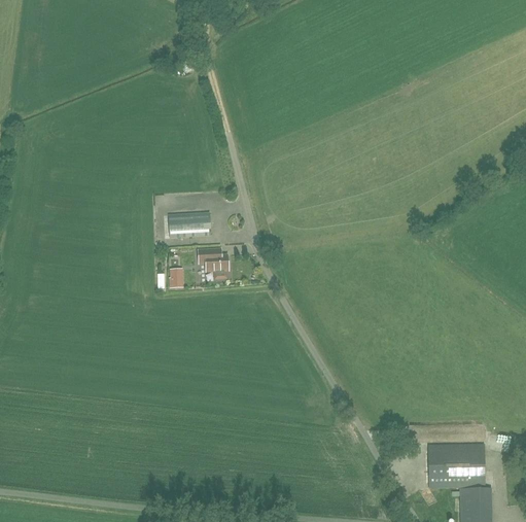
[(169,234),(210,232),(209,209),(168,211),(169,234)]
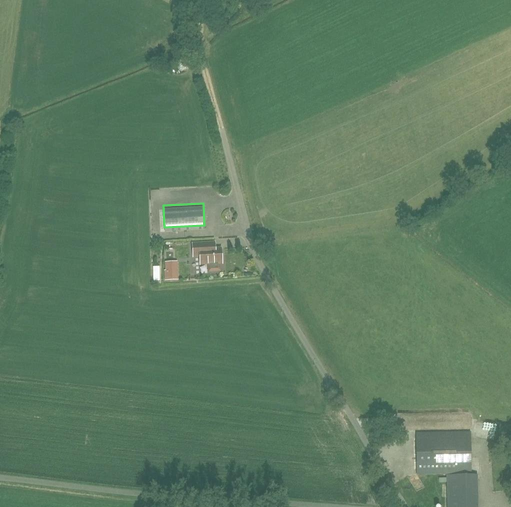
[(214,244),(214,238),(192,239),(192,252),(199,251),(199,260),(207,259),(208,265),(209,267),(217,266),(219,265),(219,259),(221,259),(220,244),(214,244)]
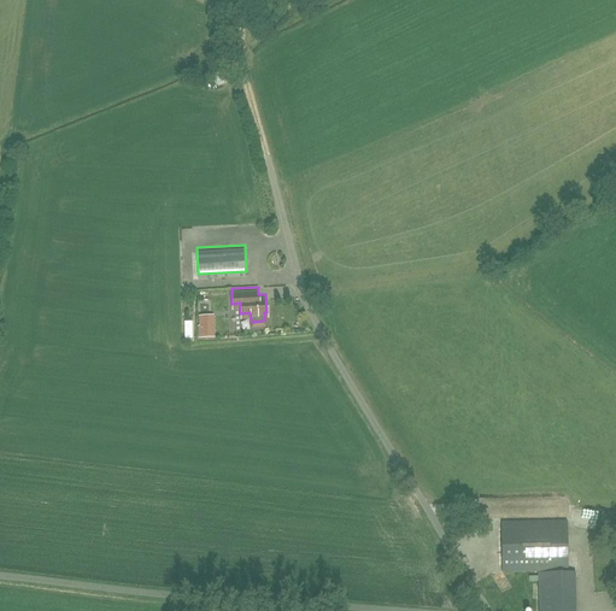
[(200,333),(212,332),(212,321),(199,322),(200,333)]
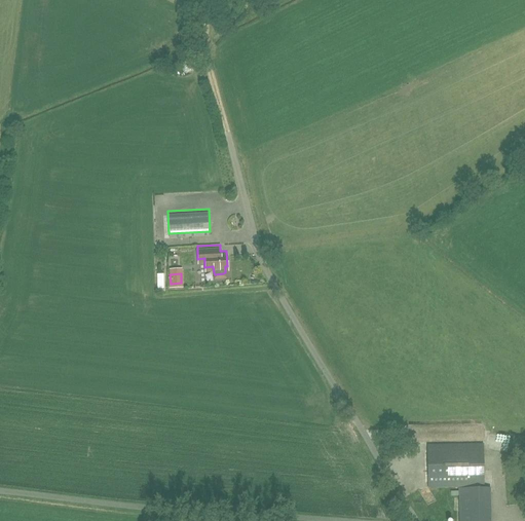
[(427,482),(482,481),(481,440),(426,441),(427,482)]
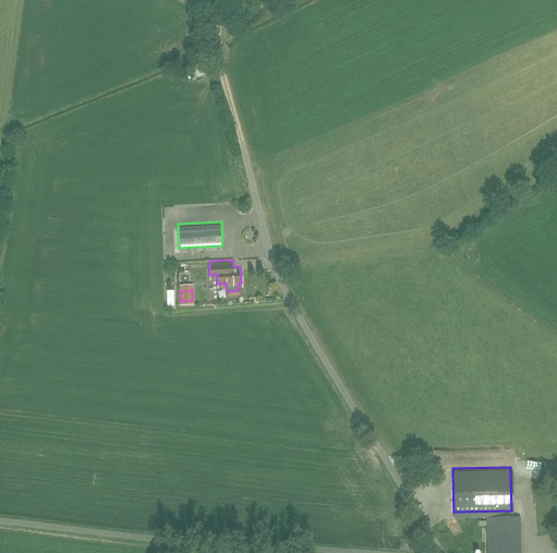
[(519,514),(485,515),(488,551),(520,551),(519,514)]
